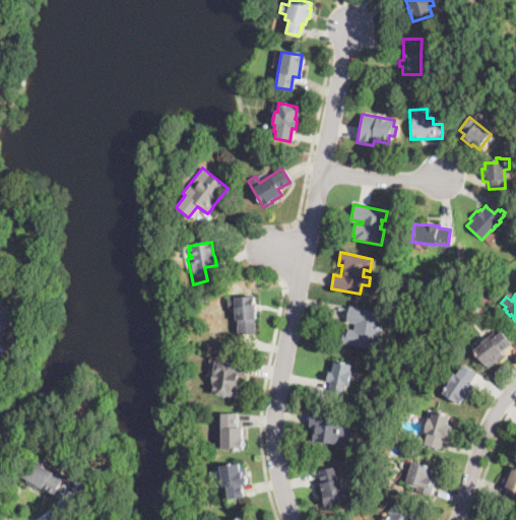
[(254,300),(254,306),(256,306),(256,312),(255,312),(255,318),(253,318),(254,333),(236,334),(236,326),(238,326),(237,320),(235,320),(234,314),(231,314),(230,309),(227,309),(226,298),(253,296),(254,300)]
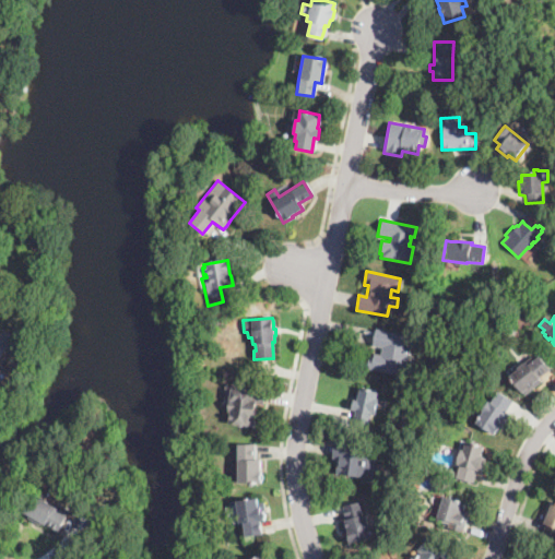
[(10,335),(0,352),(0,330),(10,335)]
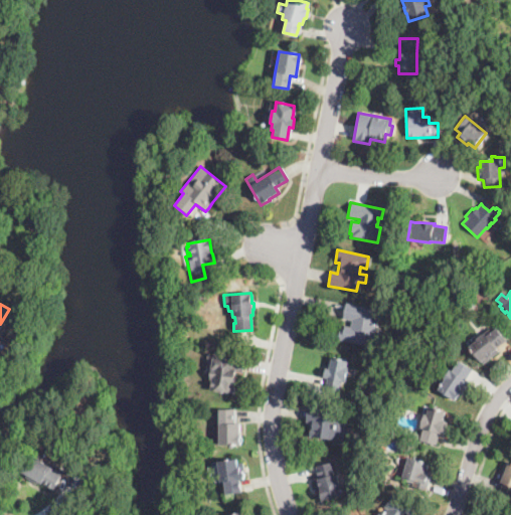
[(376,316),(373,329),(369,346),(337,340),(338,336),(337,336),(340,326),(348,327),(350,321),(341,319),(345,304),(377,310),(376,316)]
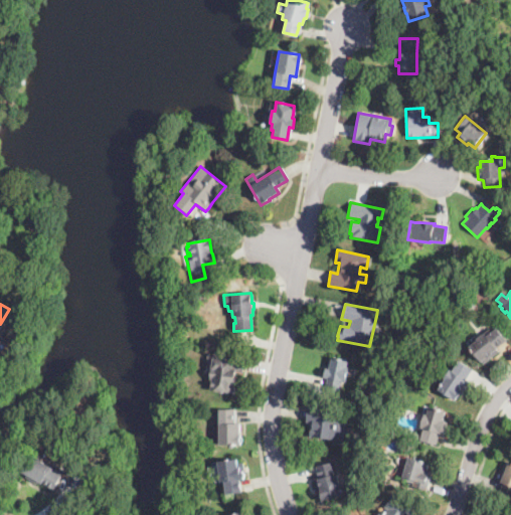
[(495,328),(498,332),(505,341),(495,349),(496,352),(481,365),(466,347),(487,328),(490,332),(495,328)]
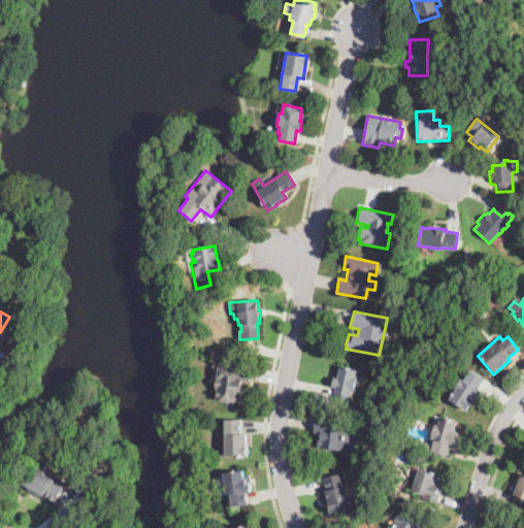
[(227,364),(232,365),(232,364),(250,366),(247,383),(242,382),(239,403),(215,399),(216,391),(213,390),(217,362),(227,364)]
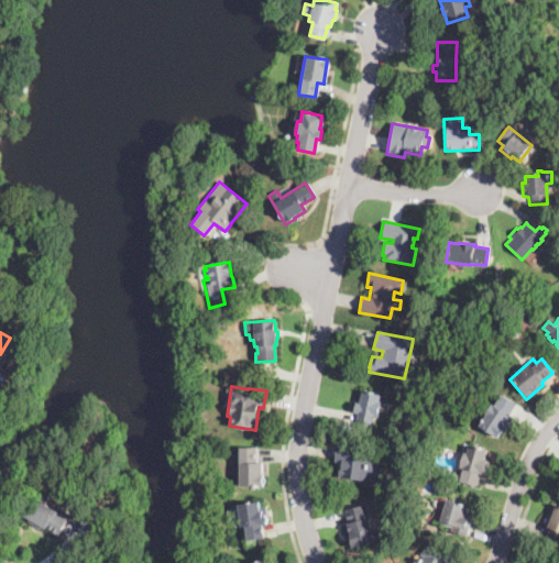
[(381,403),(380,407),(376,418),(372,417),(369,431),(352,428),(355,414),(351,412),(353,404),(358,404),(361,392),(379,396),(377,400),(381,401),(381,403)]
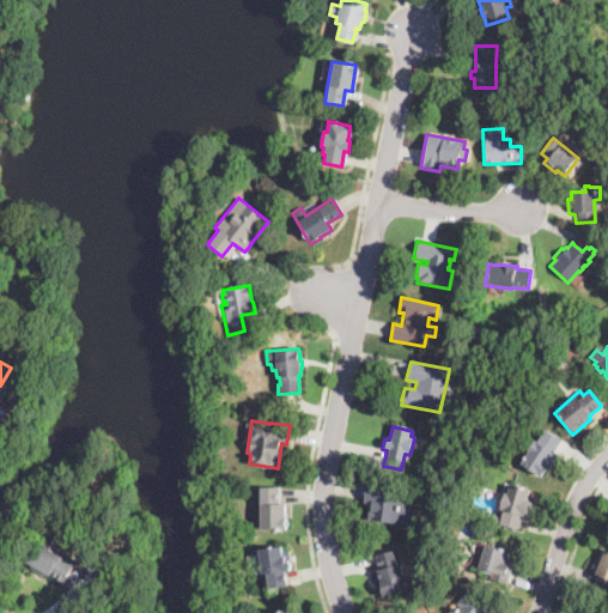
[(559,441),(555,445),(552,451),(558,455),(548,469),(545,467),(539,477),(520,463),(527,451),(526,451),(530,443),(533,441),(535,442),(543,430),(559,439),(559,441)]
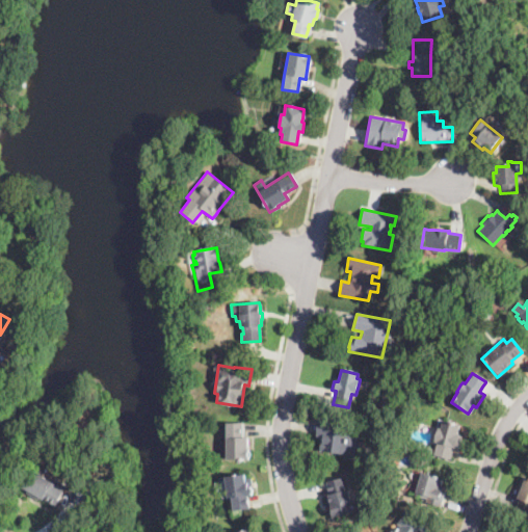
[(354,436),(353,444),(351,455),(318,450),(319,442),(320,442),(321,437),(314,435),(317,420),(345,425),(344,434),(354,436)]
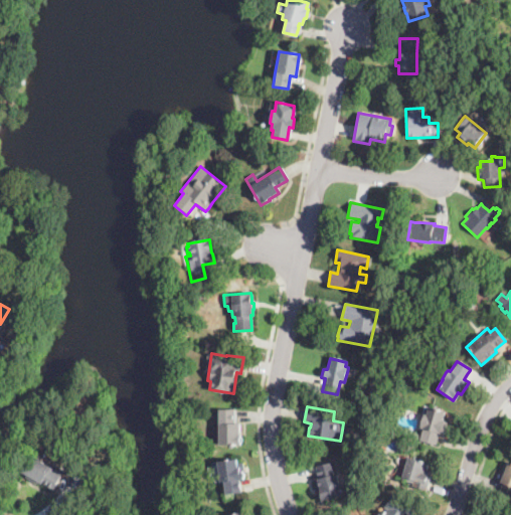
[(444,412),(442,419),(443,420),(442,425),(445,426),(443,435),(437,433),(434,445),(418,441),(421,428),(418,427),(421,414),(424,415),(427,407),(444,412)]
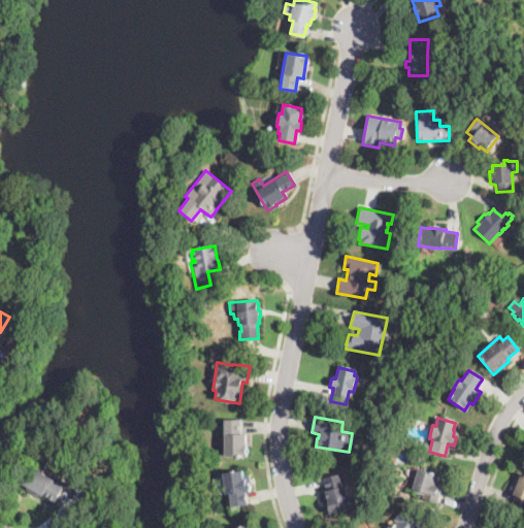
[(238,434),(244,434),(244,446),(246,446),(246,455),(224,456),(223,421),(238,420),(238,434)]
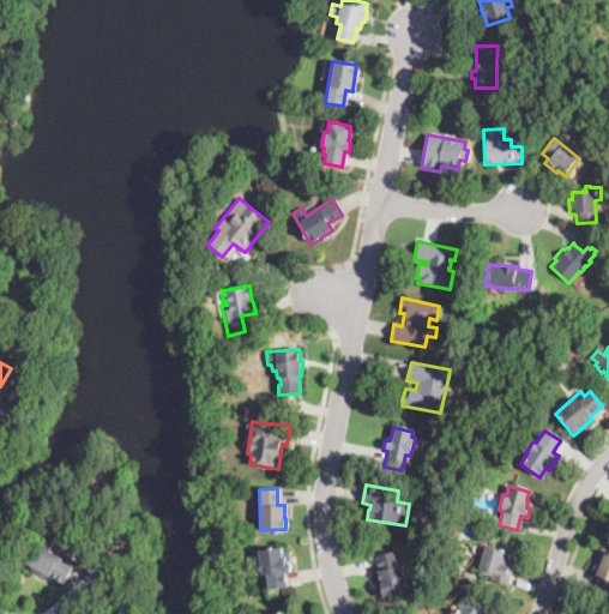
[(100,528),(90,536),(80,524),(90,517),(100,528)]
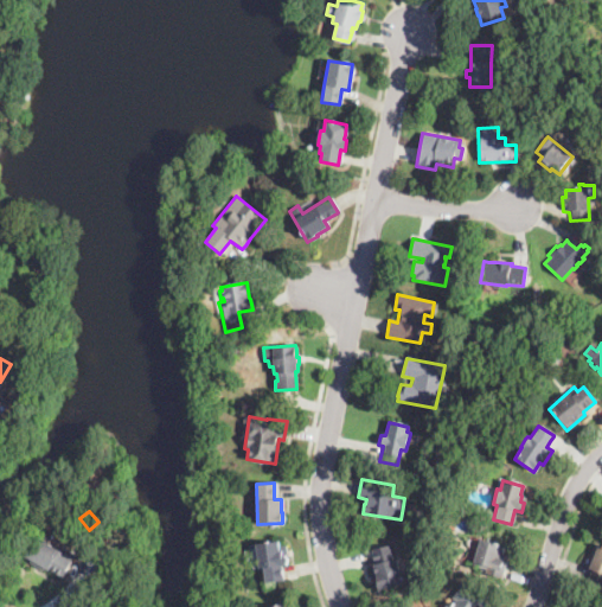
[(63,576),(61,579),(24,557),(36,537),(61,553),(59,555),(71,561),(63,576)]
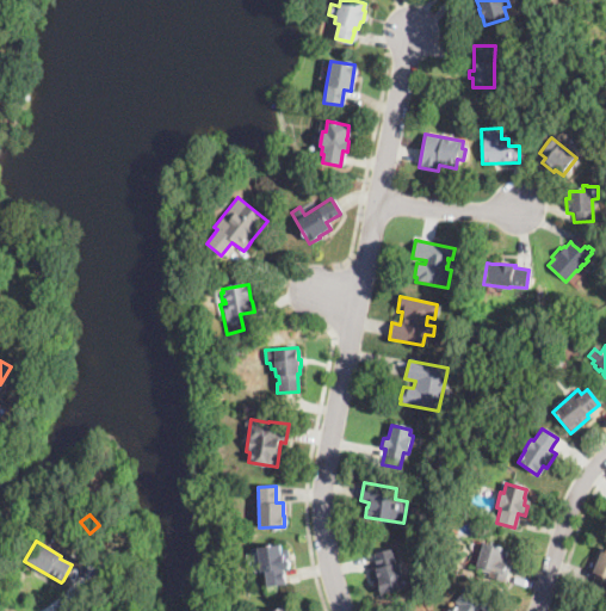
[(504,580),(504,582),(486,576),(487,573),(474,569),(481,543),(506,550),(505,557),(511,559),(504,580)]
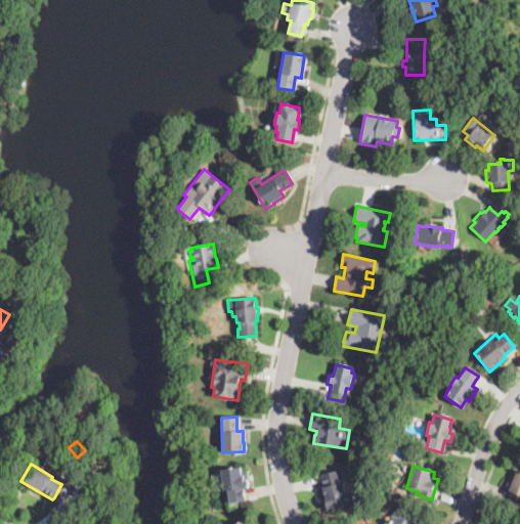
[(240,470),(240,472),(245,471),(247,481),(248,480),(248,483),(249,486),(241,487),(242,492),(244,492),(244,496),(243,496),(244,500),(228,503),(226,489),(223,489),(220,470),(239,467),(240,470)]
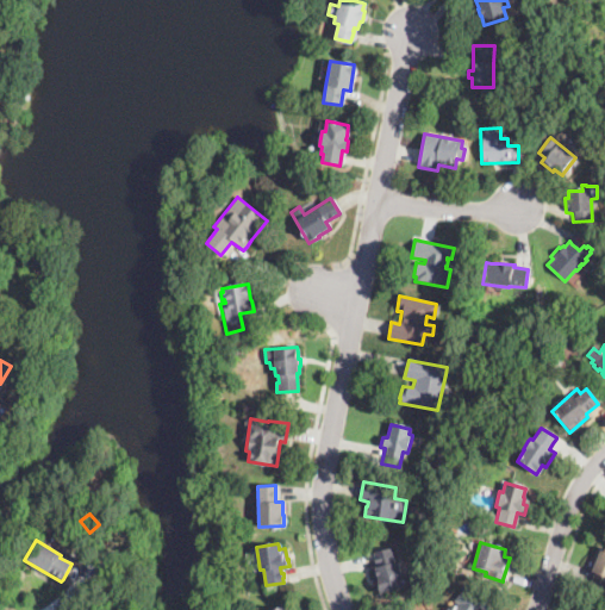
[(604,593),(587,586),(593,572),(586,570),(596,546),(597,545),(604,548),(604,593)]
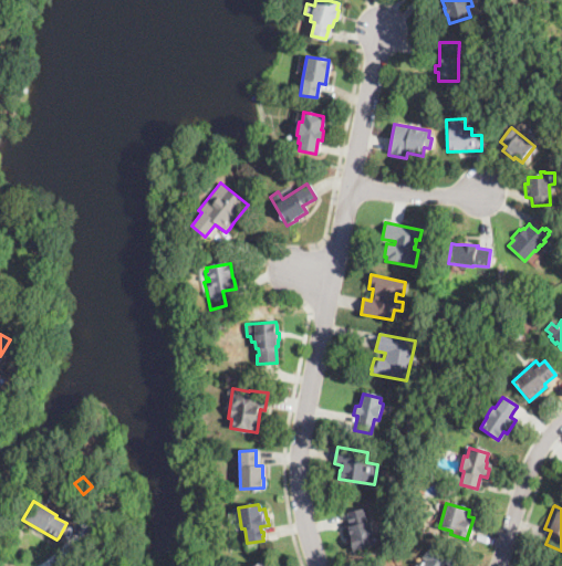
[(365,520),(366,522),(368,522),(375,545),(352,551),(350,542),(346,543),(342,527),(349,525),(344,512),(362,507),(365,520)]
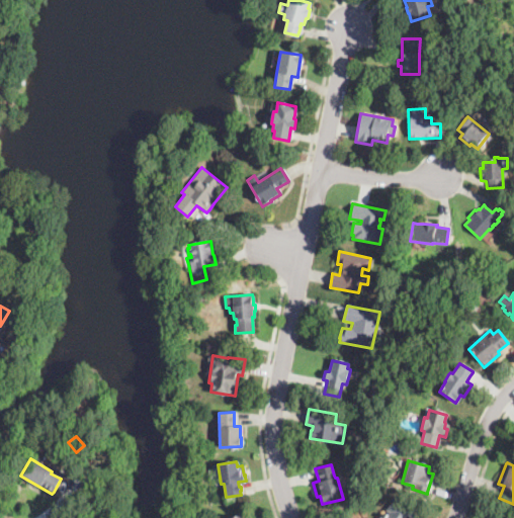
[(412,517),(413,517),(377,517),(378,517),(379,517),(382,517),(388,513),(383,510),(394,498),(415,515),(412,517)]
